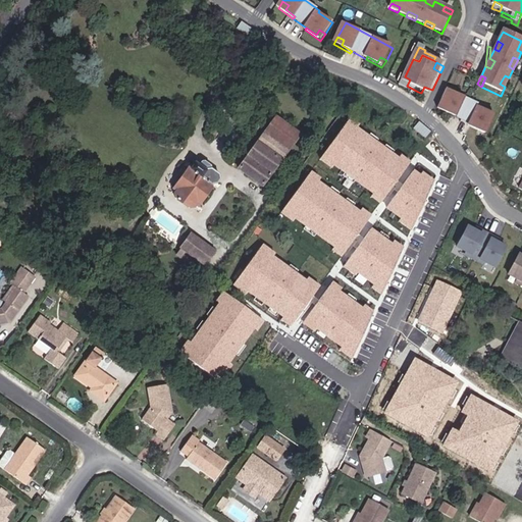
[(509,77),(505,75),(500,84),(505,87),(509,77)]
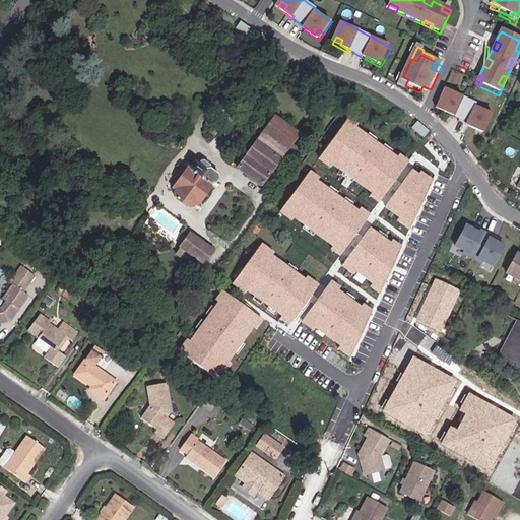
[(415,94),(416,91),(405,85),(408,79),(403,76),(397,88),(403,90),(404,88),(415,94)]
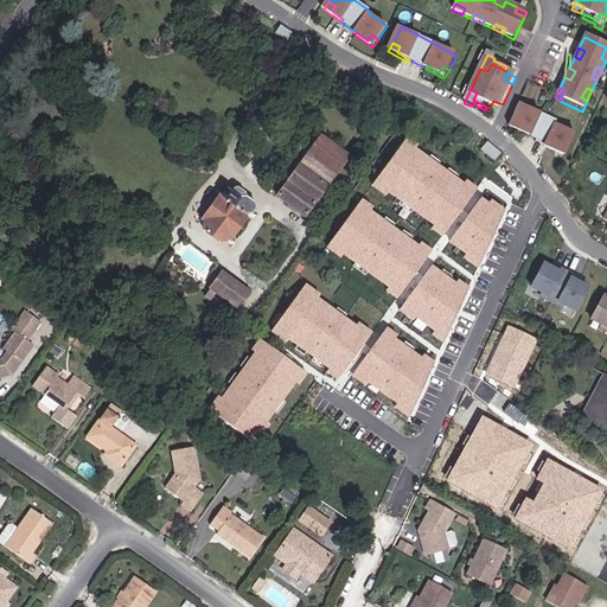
[(503,104),(493,101),(490,108),(499,113),(503,104)]
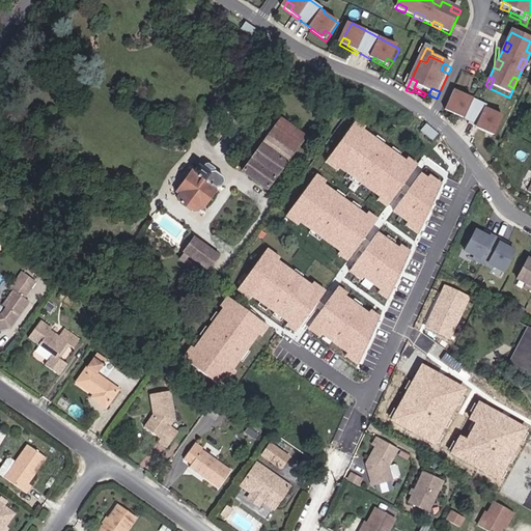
[(455,110),(449,107),(445,115),(462,123),(463,120),(452,115),(455,110)]
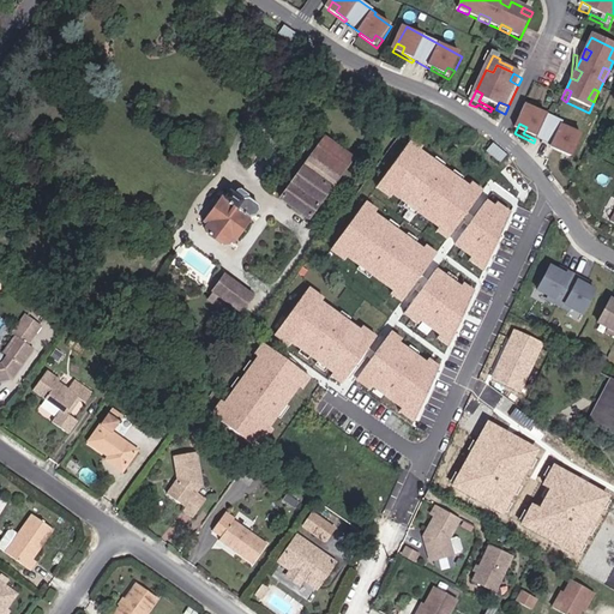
[(422,146),(411,139),(375,188),(389,197),(390,194),(435,227),(433,230),(446,240),(482,190),(471,182),(469,186),(420,151),(422,146)]
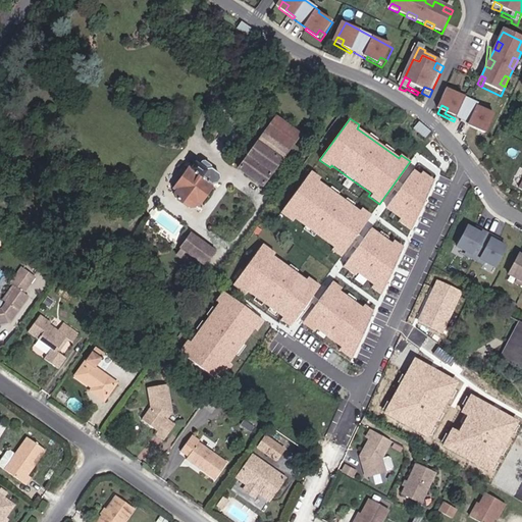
[(241,174),(263,192),(300,140),(277,123),(241,174)]
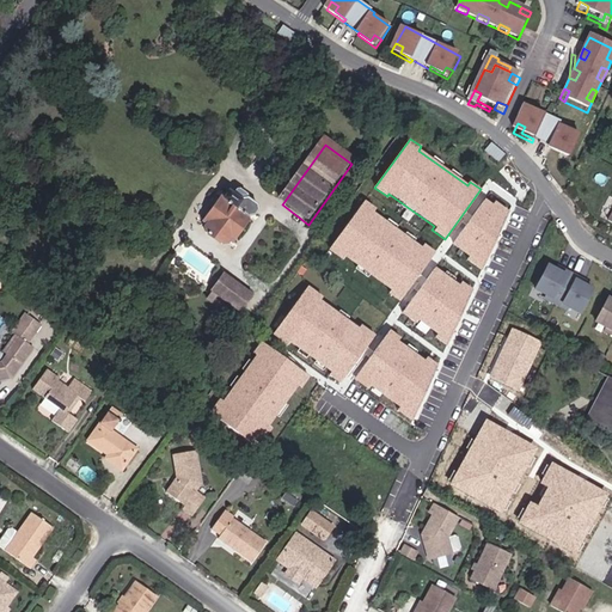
[(573,154),(565,150),(562,157),(549,151),(548,153),(568,163),(573,154)]
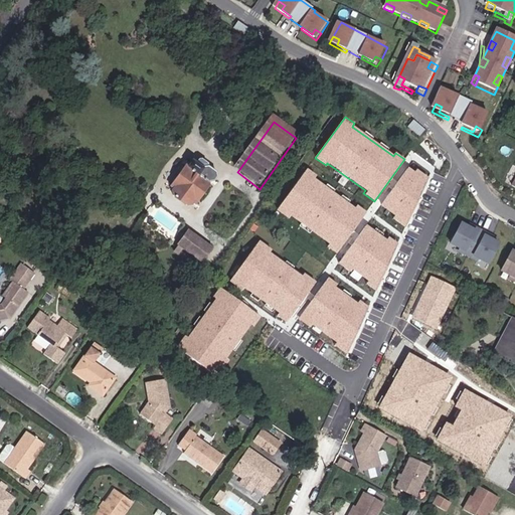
[(220,183),(219,179),(209,172),(211,170),(203,165),(202,164),(200,164),(196,168),(192,167),(175,191),(177,195),(175,200),(176,202),(193,214),(195,215),(197,215),(198,214),(200,211),(197,209),(215,184),(218,186),(219,185),(220,183)]
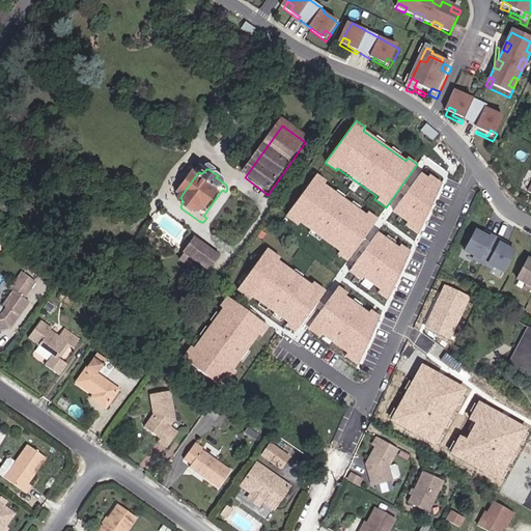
[(324,180),(314,173),(284,216),(295,224),(297,221),(336,250),(334,253),(344,260),(375,217),(367,212),(364,215),(322,184),(324,180)]
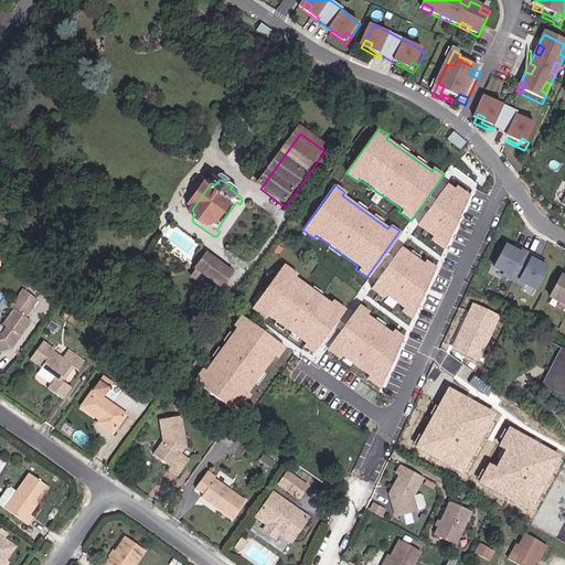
[(455,189),(447,184),(418,225),(434,236),(432,240),(444,249),(470,194),(457,185),(455,189)]
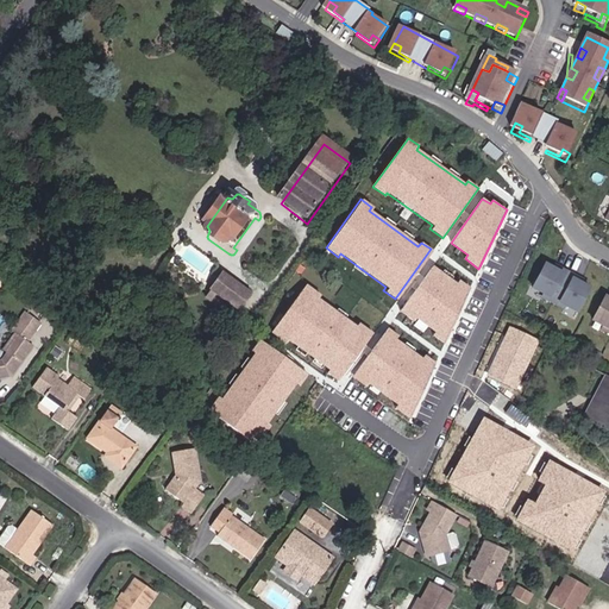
[(456,281),(432,267),(401,311),(432,332),(429,336),(444,346),(471,287),(458,277),(456,281)]
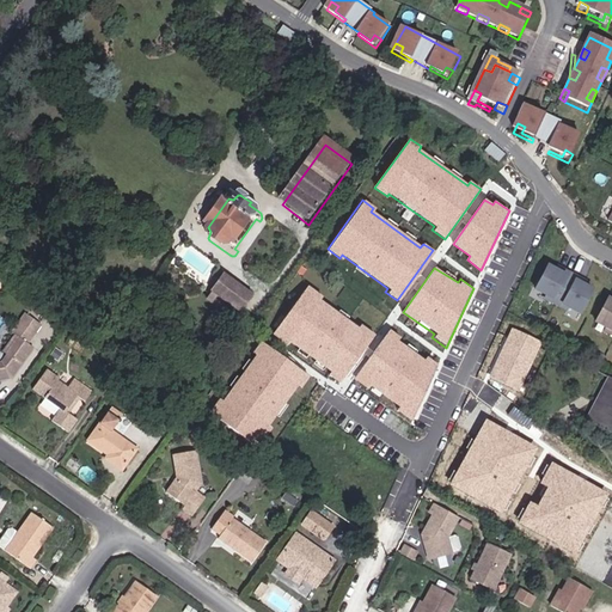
[(555,308),(569,279),(561,274),(560,277),(554,275),(545,270),(533,294),(545,300),(543,304),(555,308)]
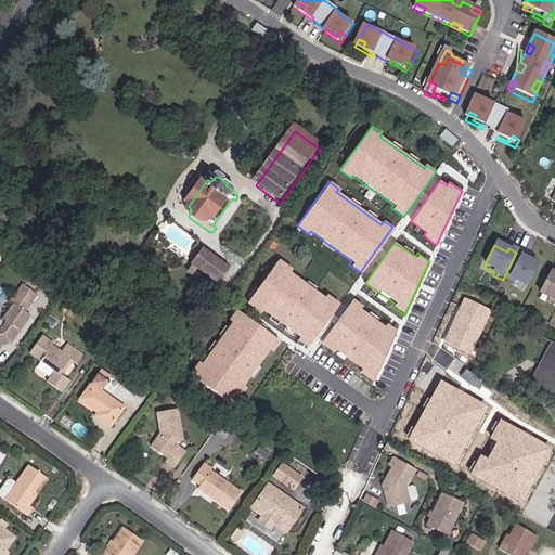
[(525,287),(536,266),(528,262),(523,259),(525,257),(516,253),(503,280),(513,285),(514,283),(525,287)]
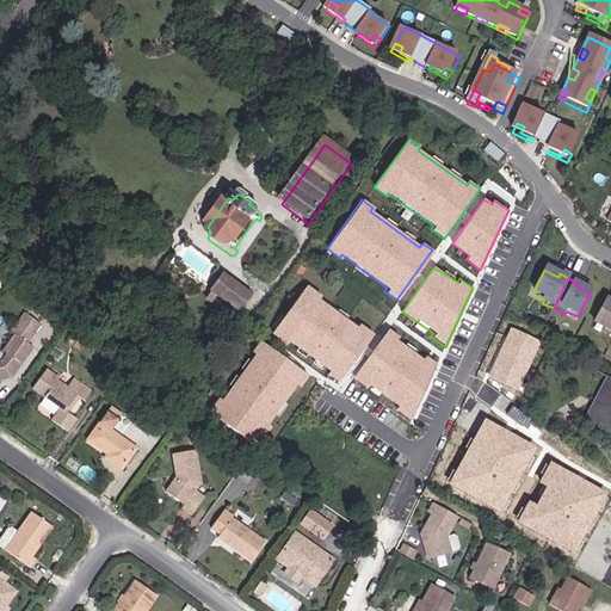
[(241,316),(252,301),(226,282),(215,296),(241,316)]
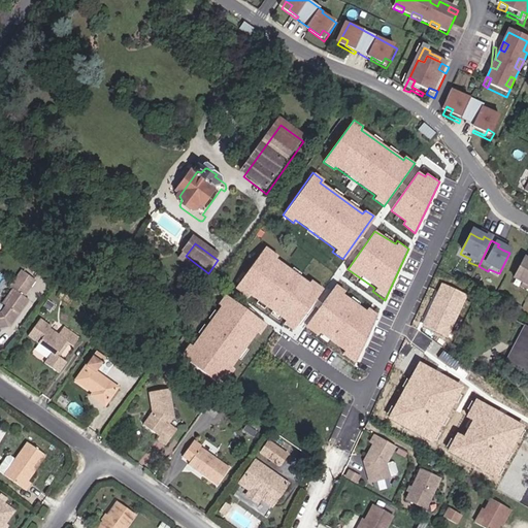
[(273,252),(263,244),(233,288),(243,295),(245,293),(285,321),(283,324),(293,331),(324,289),(316,283),(314,286),(270,255),(273,252)]
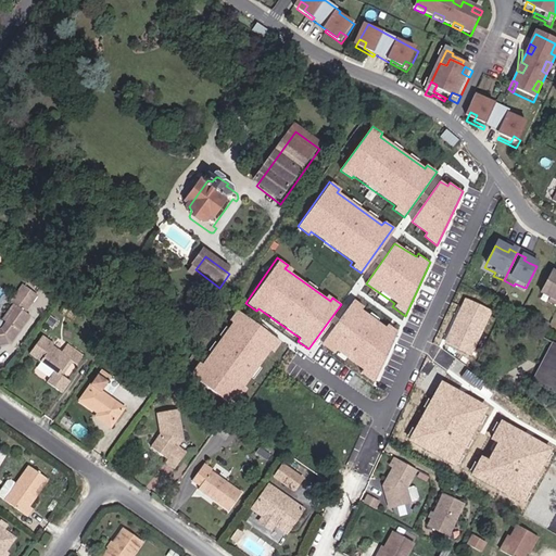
[(213,297),(219,288),(196,269),(189,279),(213,297)]
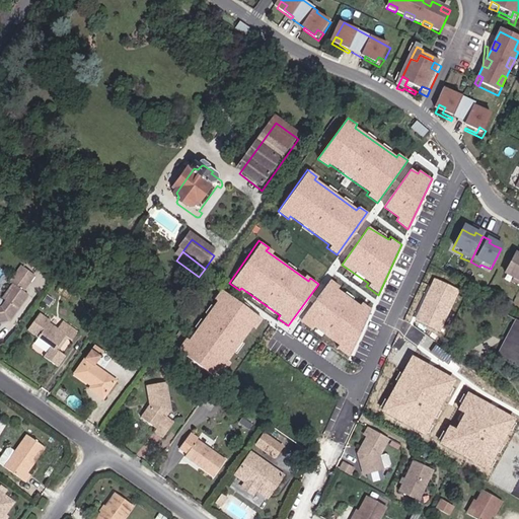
[(518,286),(518,256),(515,255),(505,276),(516,282),(515,284),(518,286)]
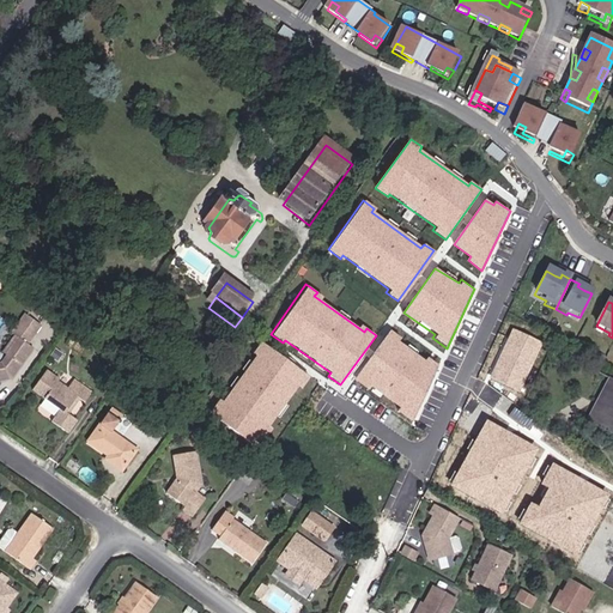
[(0,388),(14,387),(35,358),(29,354),(43,335),(28,325),(13,344),(17,346),(6,363),(10,365),(5,371),(0,371),(0,388)]
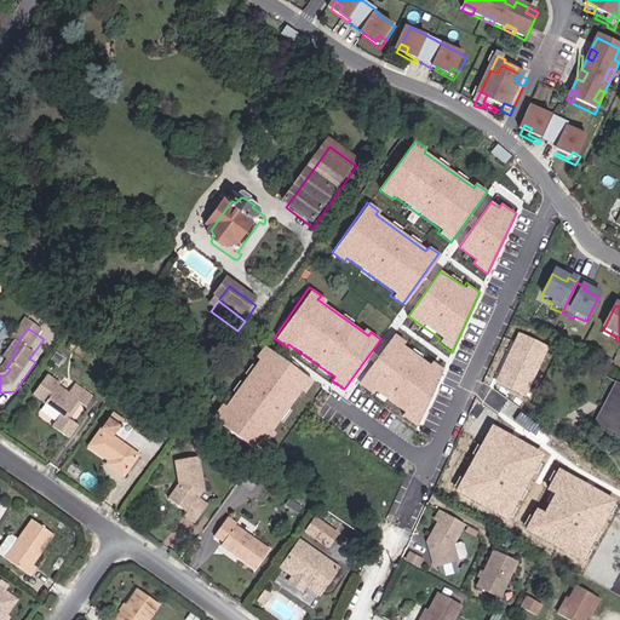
[(547,348),(518,333),(495,380),(524,395),(547,348)]
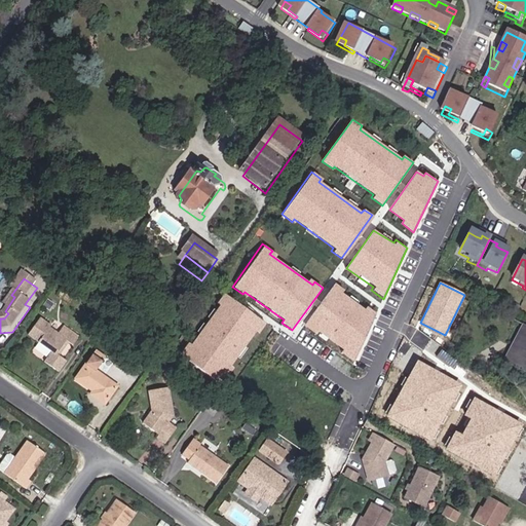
[(334,285),(333,288),(305,325),(315,333),(316,331),(343,351),(341,354),(353,363),(378,312),(367,304),(364,307),(343,294),(344,291),(334,285)]
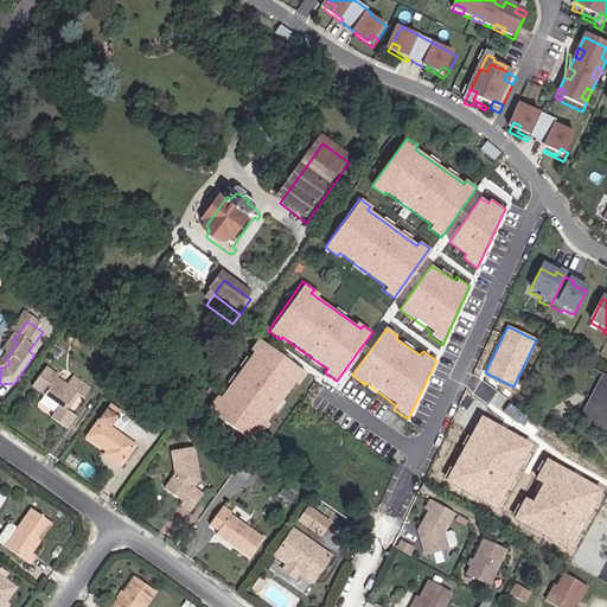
[(213,397),(205,408),(254,443),(263,432),(261,429),(294,384),(298,387),(306,375),(256,339),(249,349),(254,351),(217,400),(213,397)]
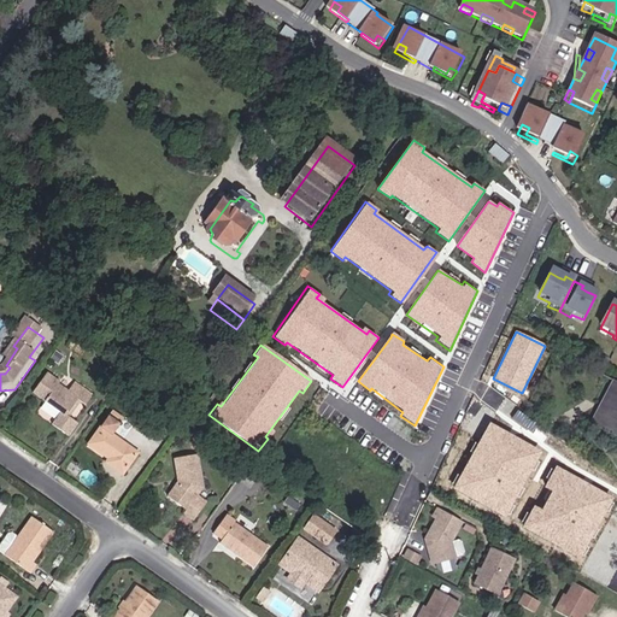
[(81,394),(75,404),(59,394),(62,391),(50,383),(36,401),(65,421),(57,434),(75,446),(83,433),(72,427),(83,412),(89,417),(97,405),(81,394)]
